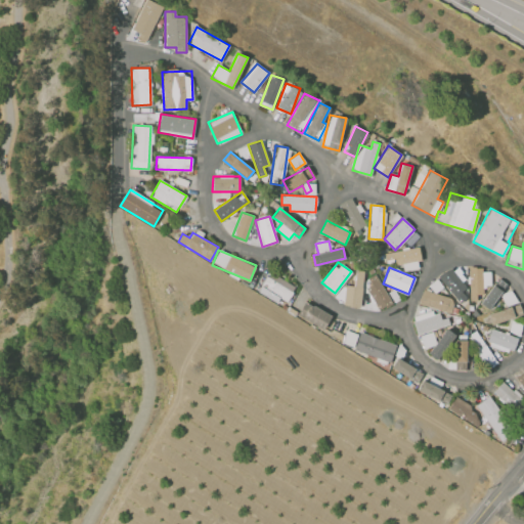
[(490,269),(470,268),(469,300),(476,300),(476,294),(482,294),(483,286),(490,286),(490,269)]
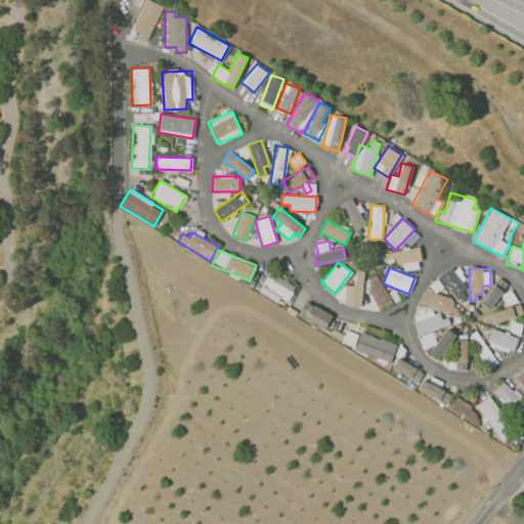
[(277,302),(279,297),(287,301),(295,287),(267,270),(264,276),(256,271),(248,286),(277,302)]
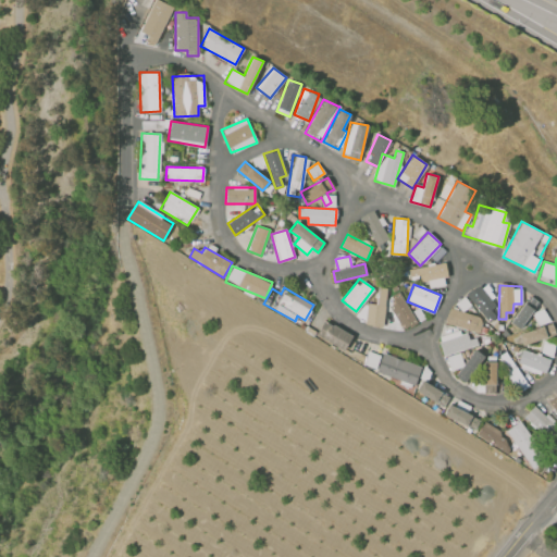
[(376,305),(360,302),(358,322),(383,324),(387,288),(378,287),(376,305)]
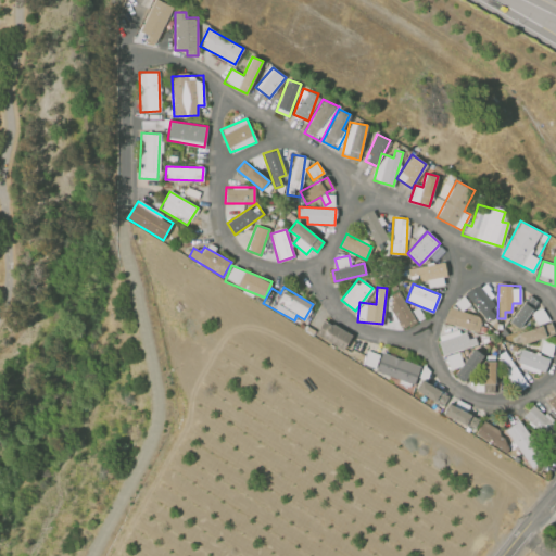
[(389,295),(393,302),(388,305),(403,329),(416,320),(397,291),(389,295)]
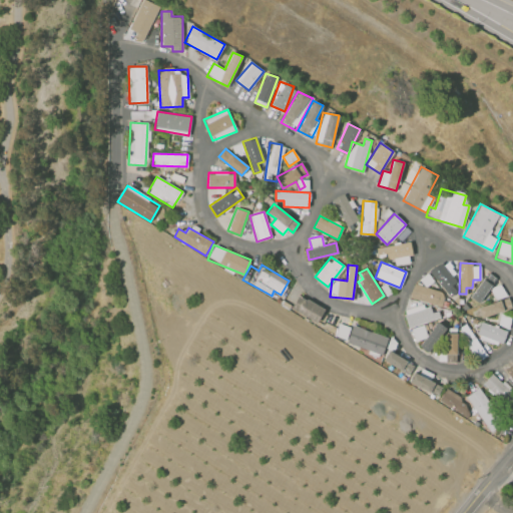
[(478,303),(496,279),(488,272),(470,297),(478,303)]
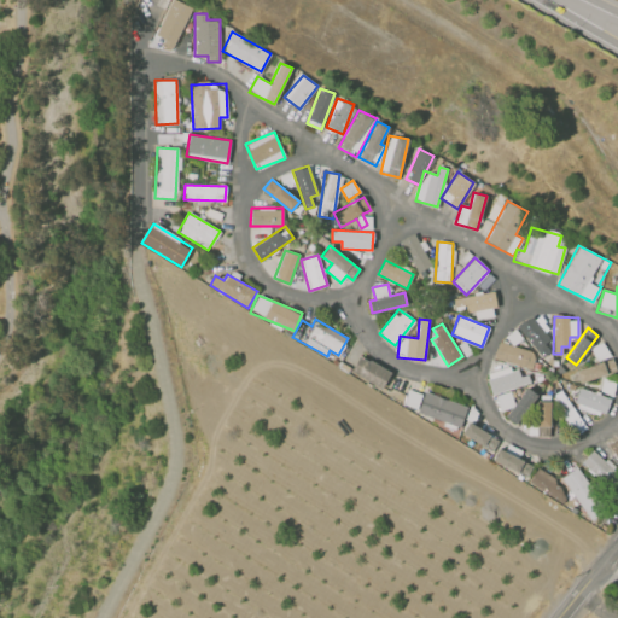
[(530,371),(536,354),(499,340),(494,357),(530,371)]
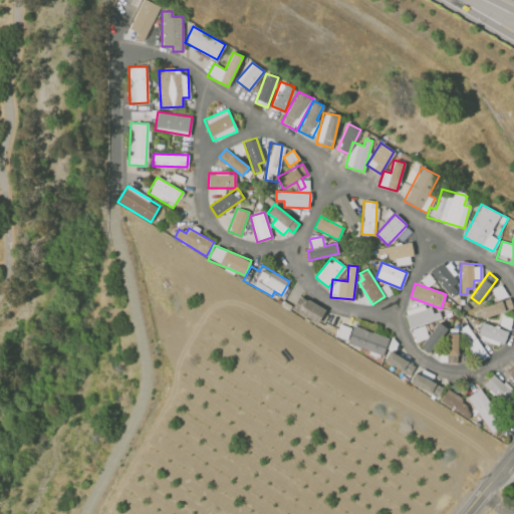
[(325,307),(297,296),(291,311),(319,322),(325,307)]
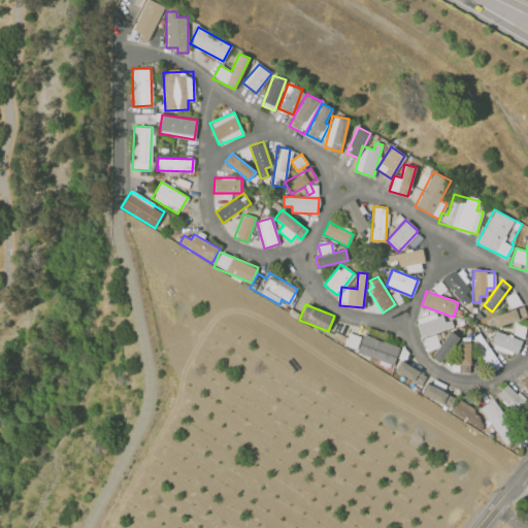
[(519,320),(515,308),(492,317),(495,327),(519,320)]
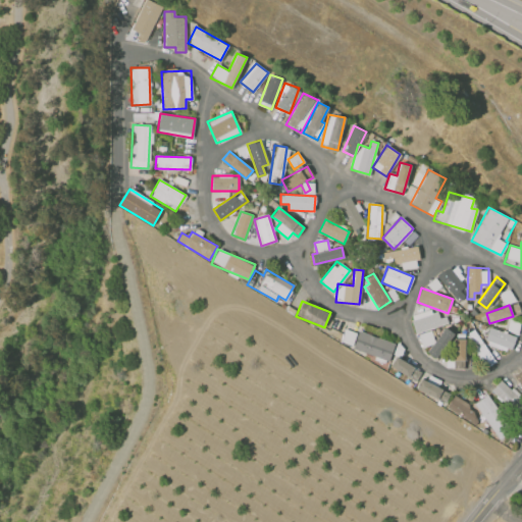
[(420,310),(420,313),(411,314),(414,331),(448,325),(447,316),(438,318),(436,307),(420,310)]
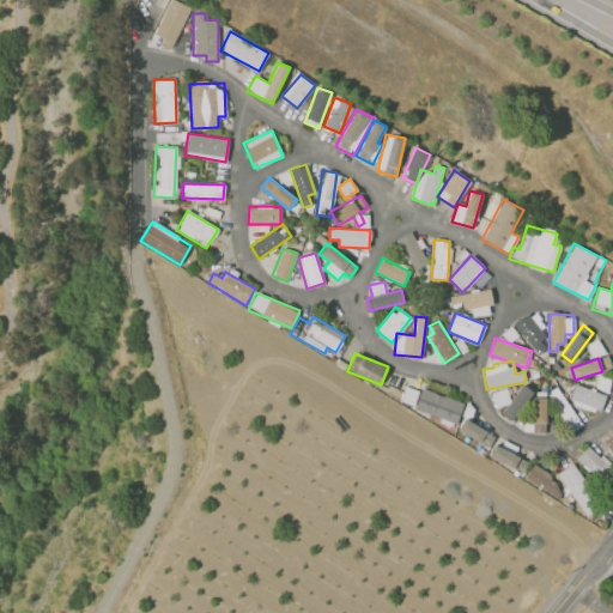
[(595,389),(610,390),(610,377),(596,376),(595,389)]
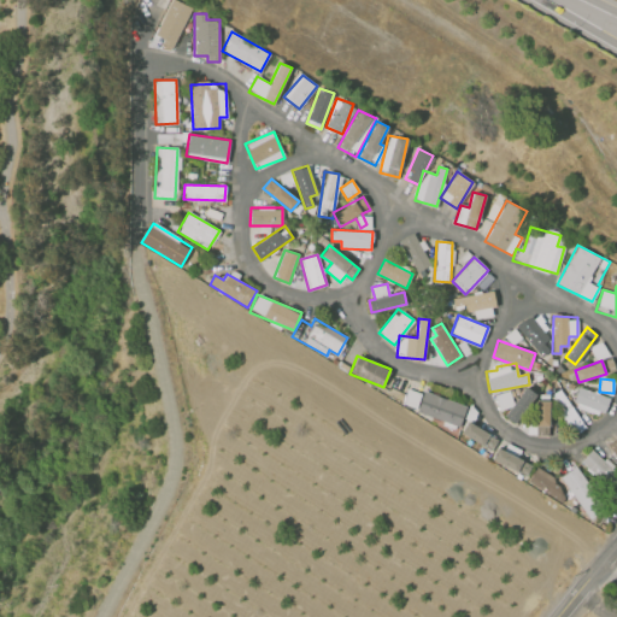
[(504,415),(515,423),(536,394),(527,387),(504,415)]
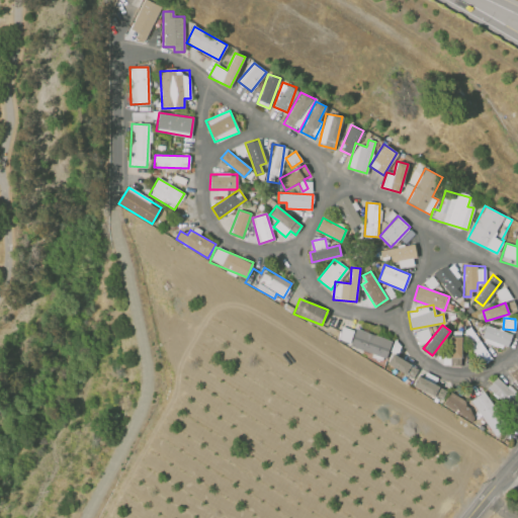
[(512,334),(486,325),(482,337),(507,346),(512,334)]
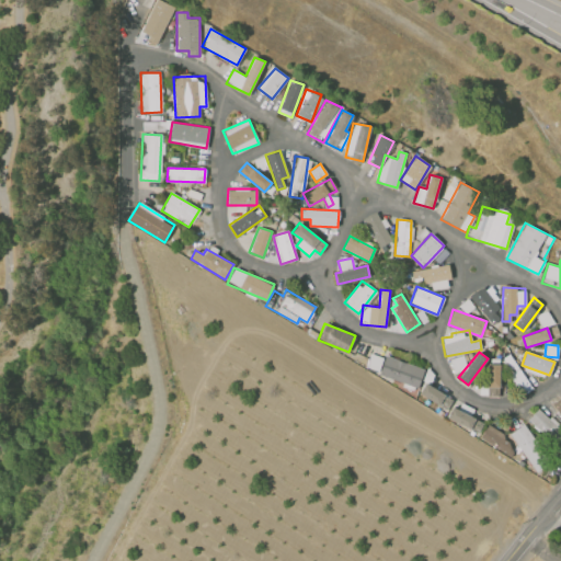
[(382,357),(369,354),(366,367),(378,371),(382,357)]
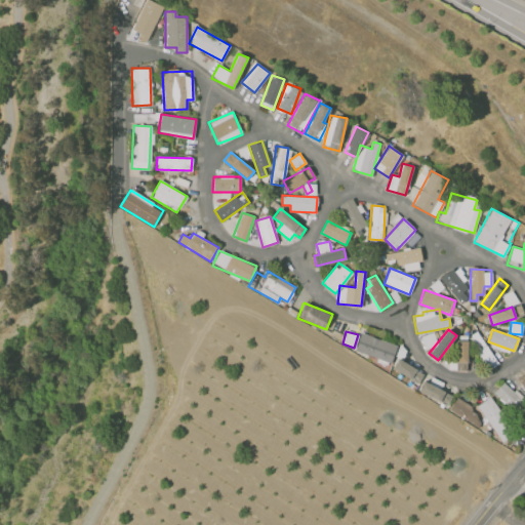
[(425,350),(437,345),(432,331),(419,336),(425,350)]
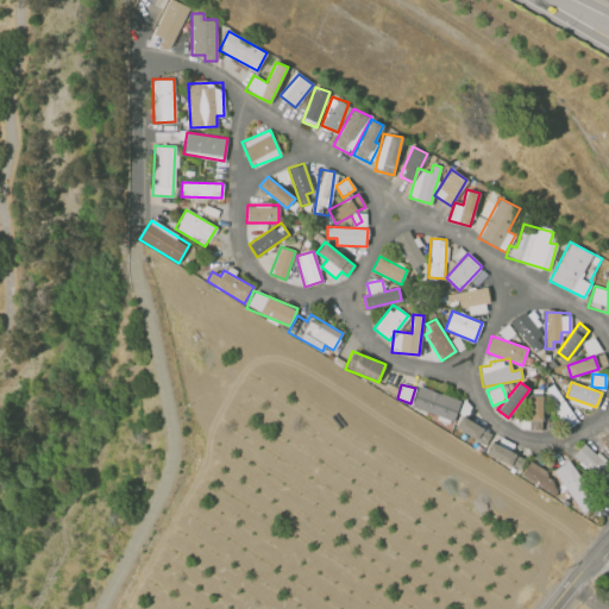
[(460,401),(419,385),(410,406),(452,421),(460,401)]
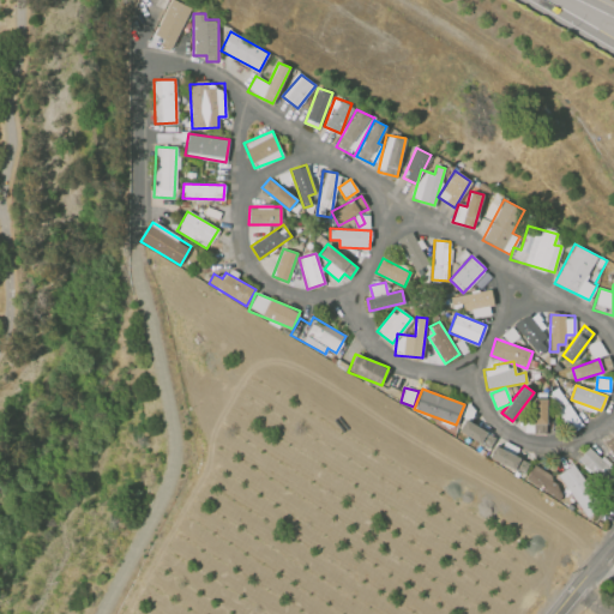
[(547,433),(546,397),(531,397),(534,433),(547,433)]
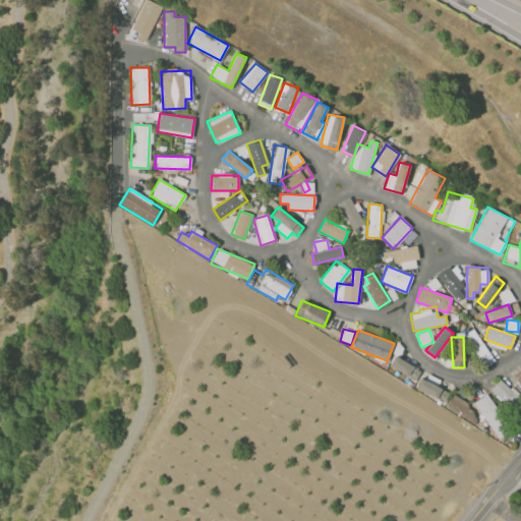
[(389,365),(415,381),(420,370),(394,356),(389,365)]
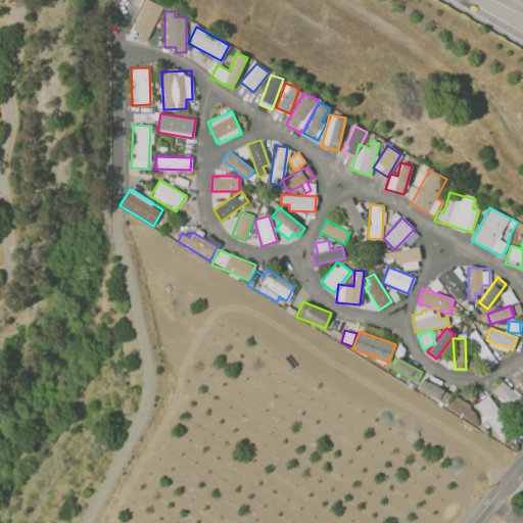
[(442,388),(420,380),(417,390),(438,398),(442,388)]
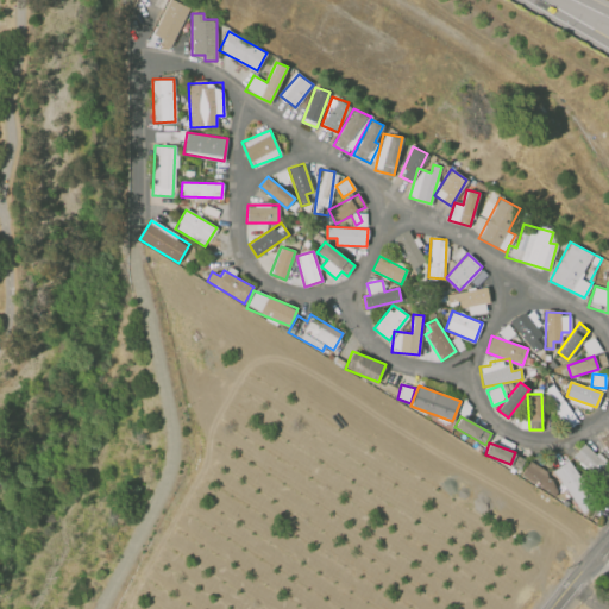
[(602,484),(608,477),(608,468),(585,443),(573,453),(602,484)]
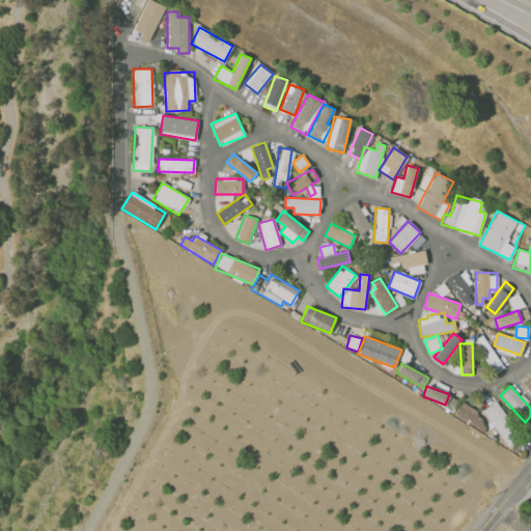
[(481,411),(507,447),(521,438),(496,400),(481,411)]
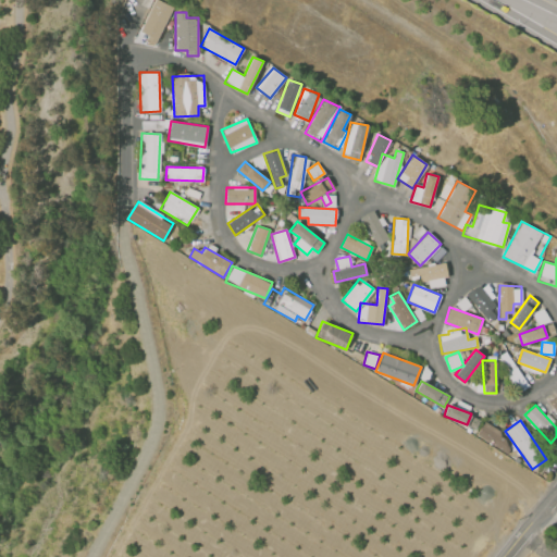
[(477,434),(506,454),(514,442),(484,422),(477,434)]
